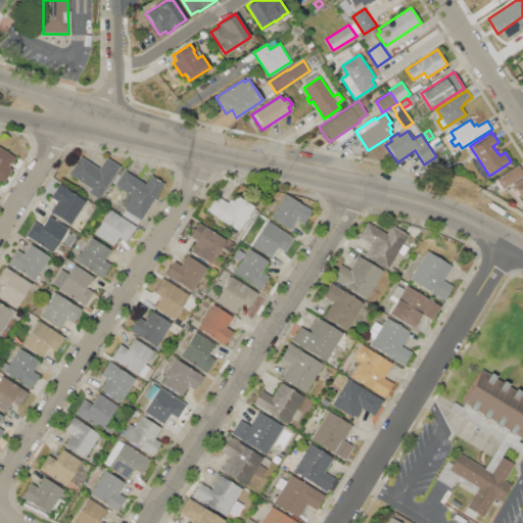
[(434,153),(427,143),(437,136),(444,146),(434,153)]
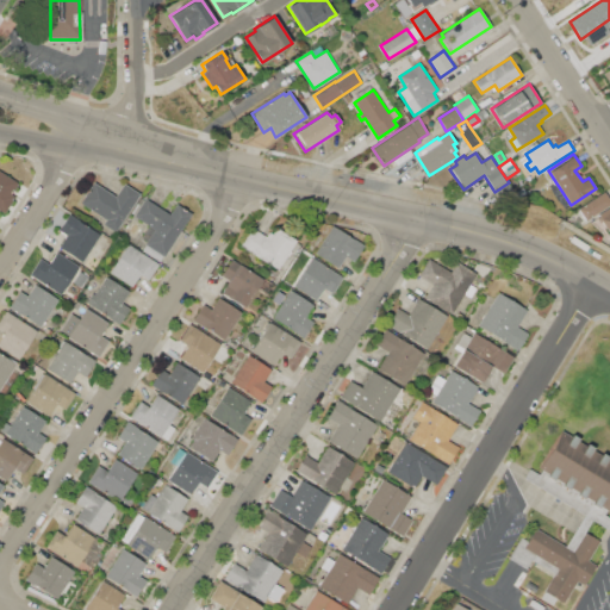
[(0,169),(20,182),(13,194),(16,195),(5,212),(0,209),(0,169)]
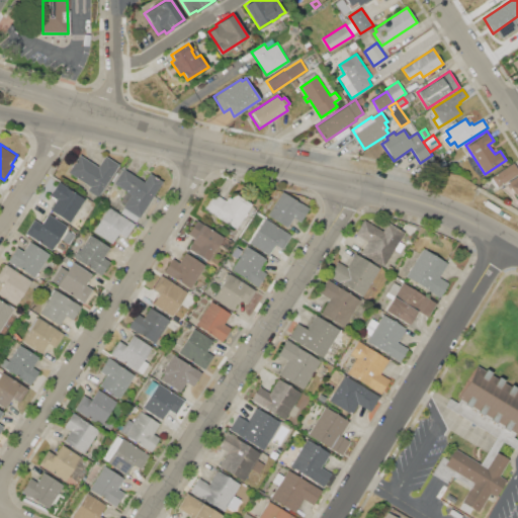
[(79,155),(98,166),(105,155),(119,164),(98,197),(88,190),(90,186),(68,172),(79,155)]
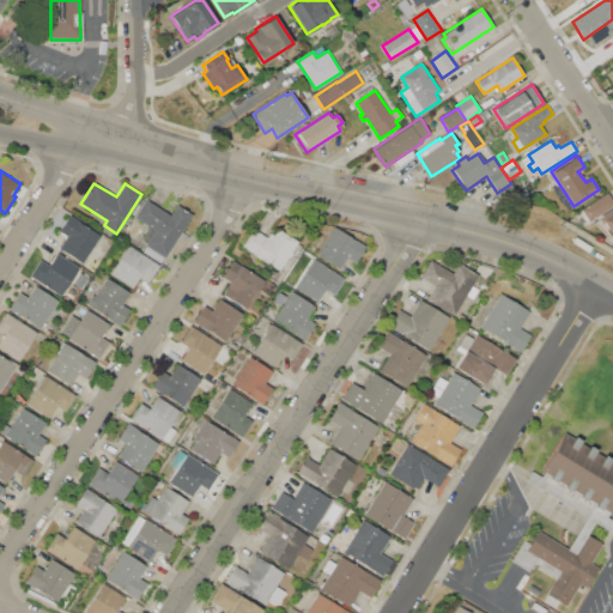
[(582,210),(608,193),(612,200),(612,205),(589,220),(582,210)]
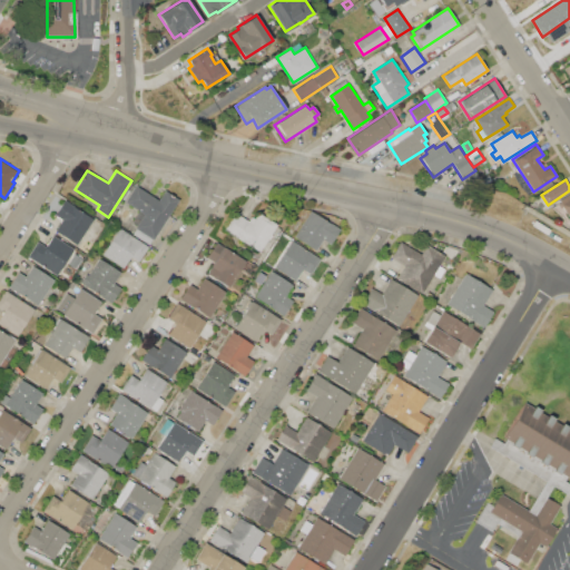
[(138,210),(125,203),(136,185),(159,199),(165,190),(178,199),(150,245),(131,233),(136,226),(131,223),(138,210)]
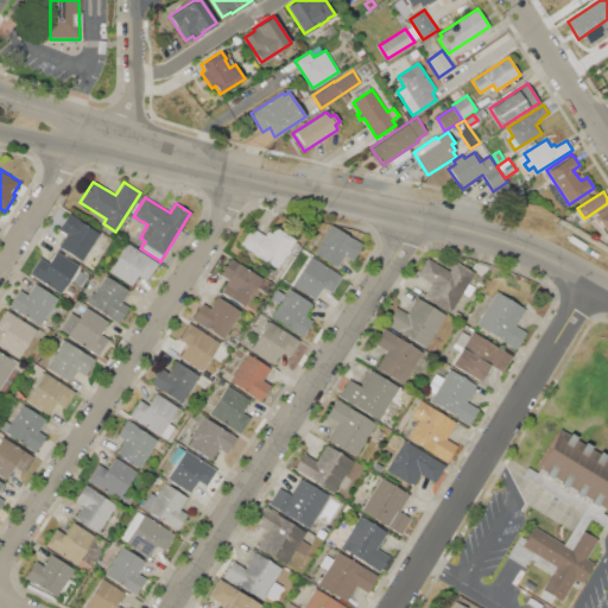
[(607,235),(595,215),(607,206),(607,235)]
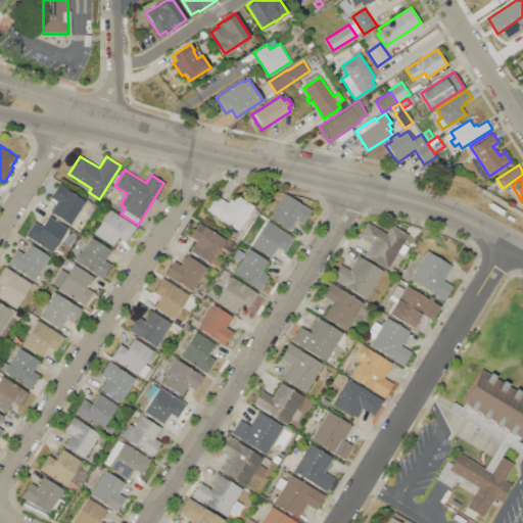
[(58,184),(86,201),(77,217),(75,216),(69,224),(51,212),(57,202),(50,197),(58,184)]
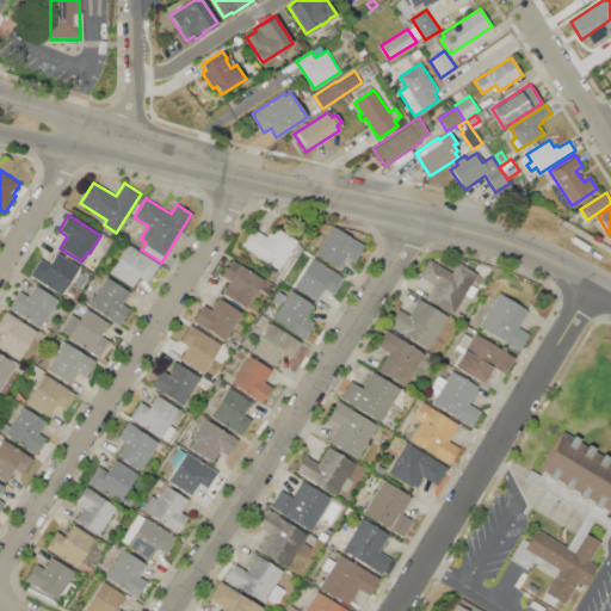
[(365,245),(355,261),(346,255),(339,267),(315,253),(333,226),(365,245)]
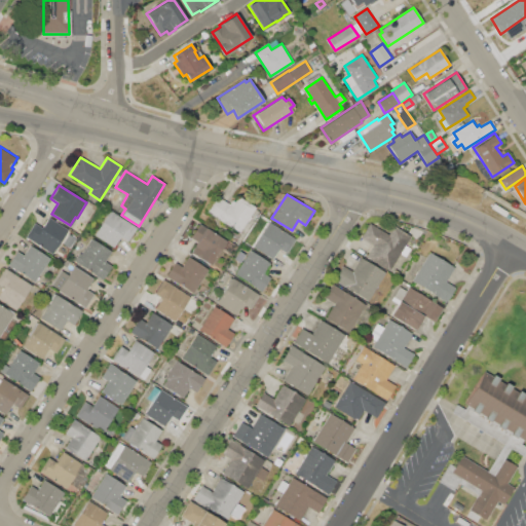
[(207,212),(217,195),(229,203),(232,199),(235,200),(238,195),(257,207),(254,212),(255,213),(247,226),(246,225),(240,233),(207,212)]
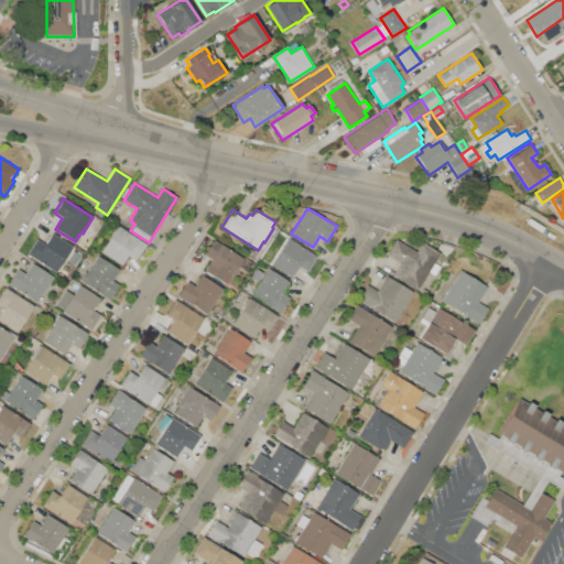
[(118,225),(147,243),(137,259),(129,255),(122,264),(101,251),(118,225)]
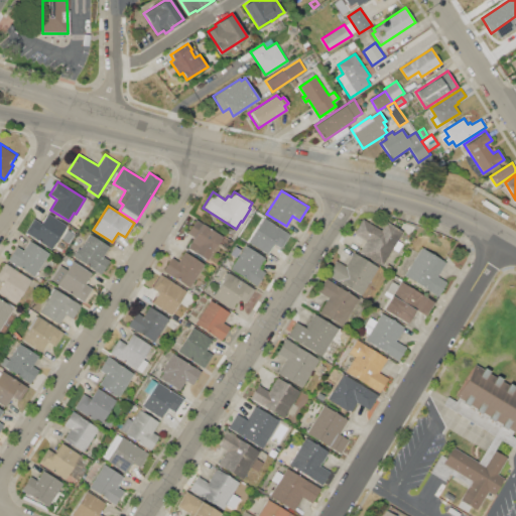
[(46,213),(66,225),(51,249),(25,233),(33,219),(40,223),(46,213)]
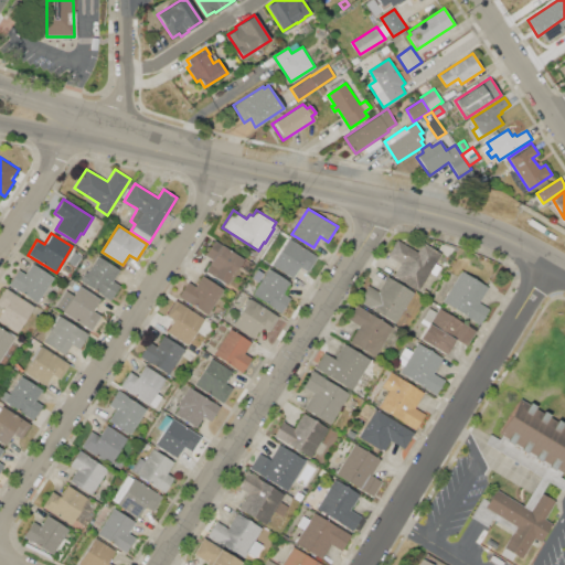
[(318,256),(308,272),(299,266),(292,278),(272,265),(289,237),(318,256)]
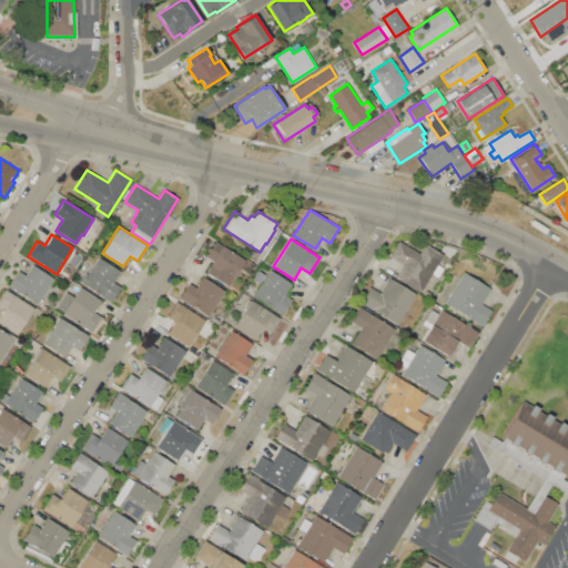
[(398,241),(419,253),(425,243),(444,254),(421,292),(395,277),(404,264),(389,256),(398,241)]
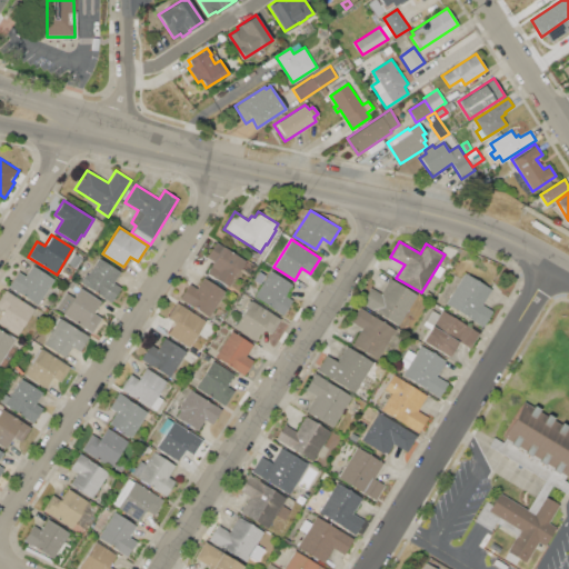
[(216,242),(245,260),(228,287),(206,272),(212,261),(207,258),(216,242)]
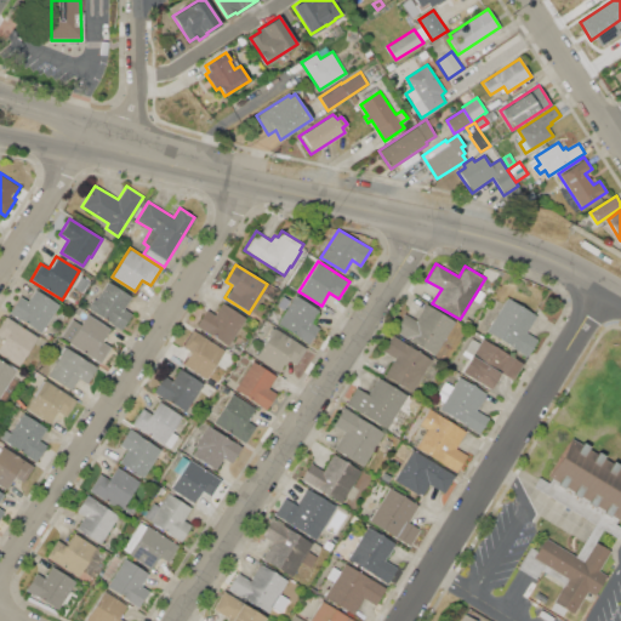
[(81,277),(90,281),(83,292),(74,288),(81,277)]
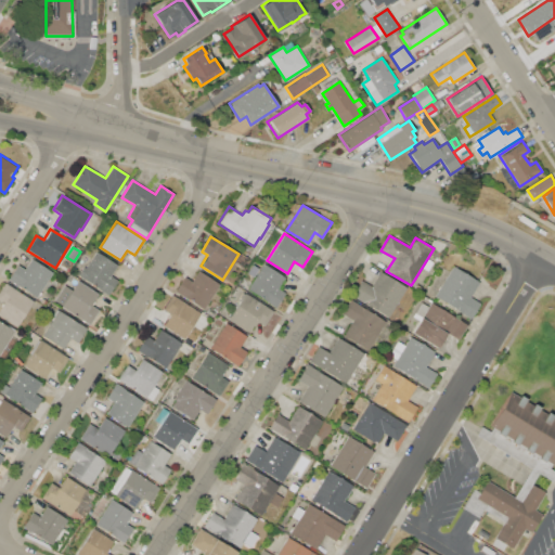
[(97,252),(118,265),(111,275),(118,280),(108,295),(78,275),(84,267),(86,268),(97,252)]
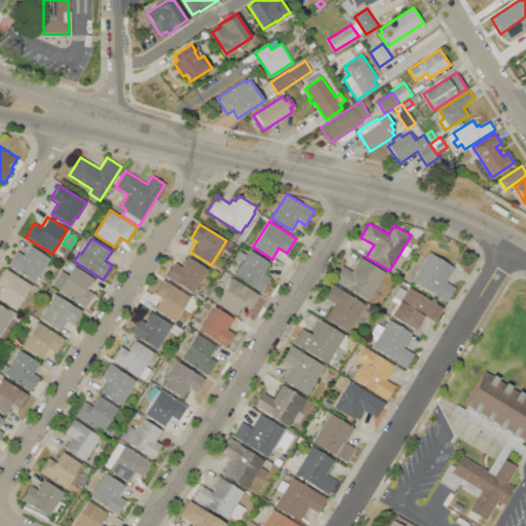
[(30,245),(49,257),(34,282),(7,264),(16,251),(24,255),(30,245)]
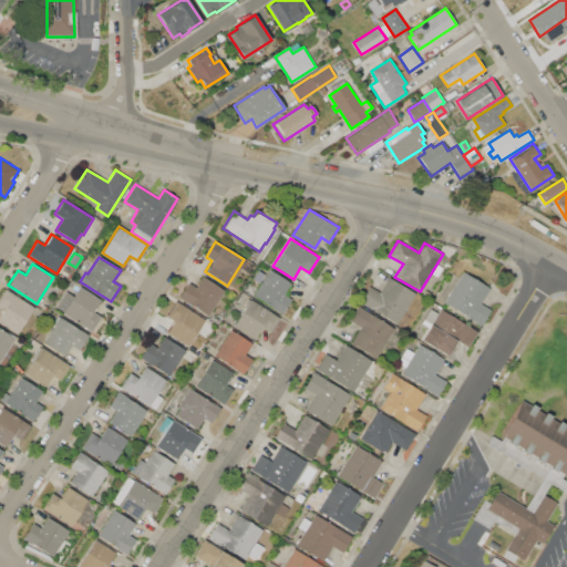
[(269,269),(291,282),(284,294),(291,298),(282,313),(254,295),(269,269)]
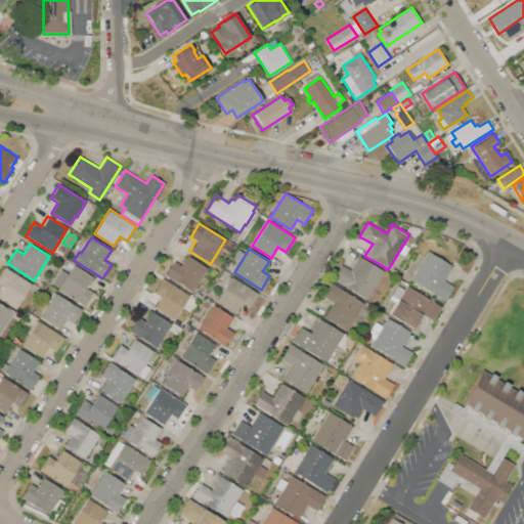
[(428,251),(451,265),(443,279),(453,286),(445,300),(410,279),(428,251)]
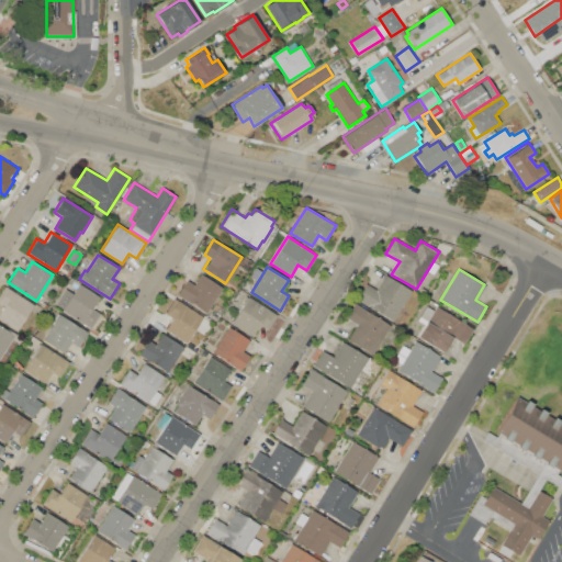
[(178,294),(187,280),(194,284),(201,273),(223,287),(206,313),(178,294)]
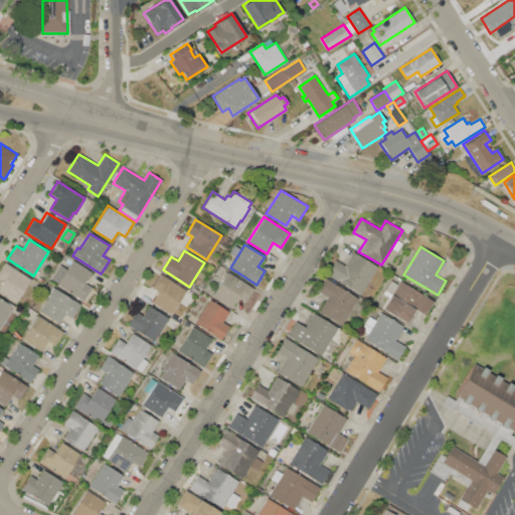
[(335,261),(344,266),(353,252),(376,267),(360,294),(327,274),(335,261)]
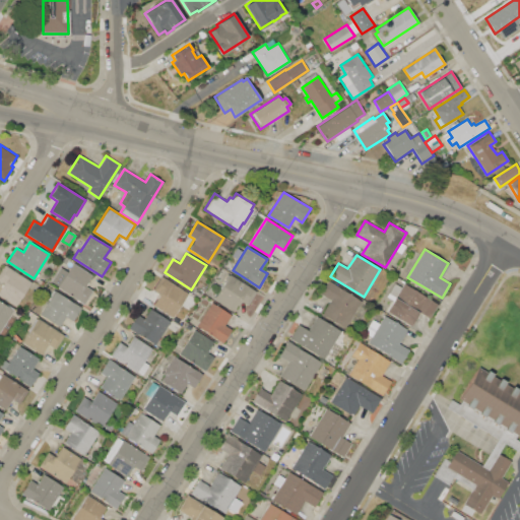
[(73,263),(91,275),(85,285),(93,290),(84,305),(51,283),(61,267),(68,271),(73,263)]
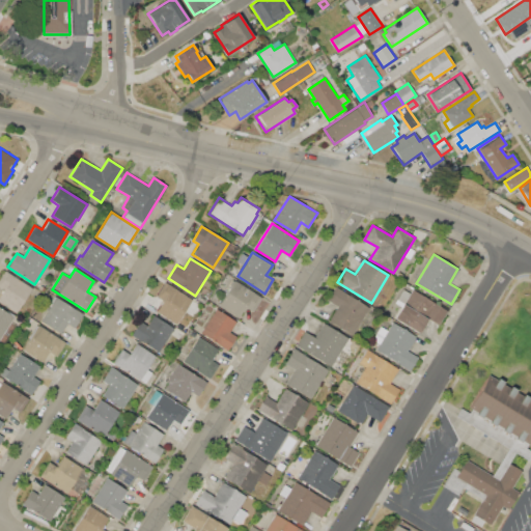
[(0,276),(4,270),(33,287),(17,313),(0,302),(0,295),(3,289),(0,287),(0,276)]
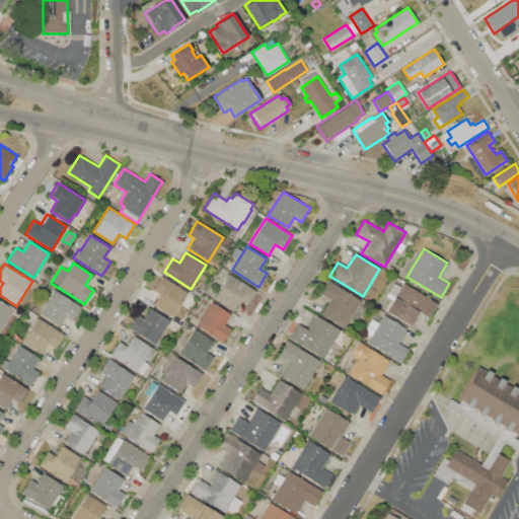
[(229,274),(255,291),(247,304),(239,299),(232,310),(214,298),(229,274)]
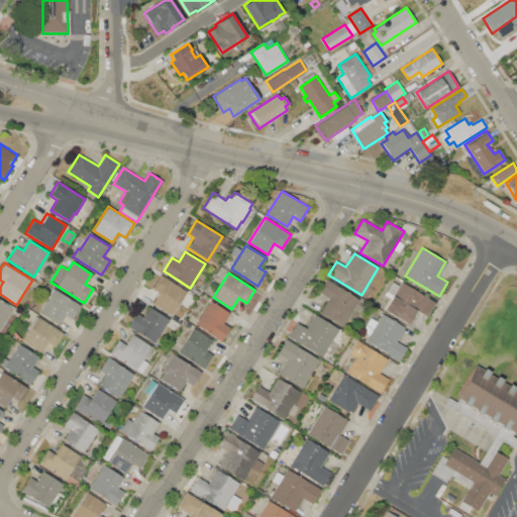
[(161,275),(182,288),(181,289),(186,292),(172,315),(151,303),(159,293),(151,289),(161,275)]
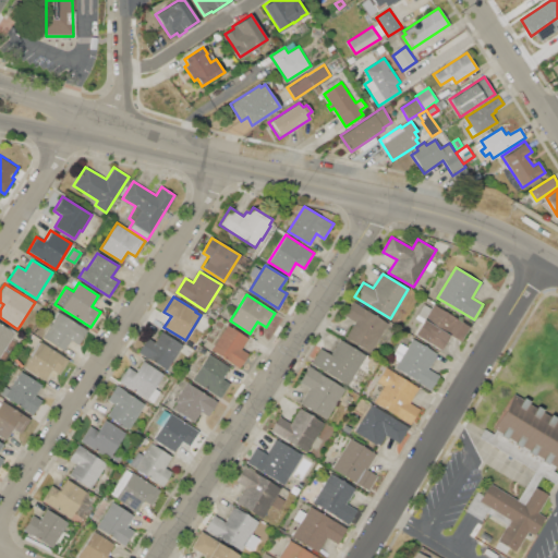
[(388,323),(371,352),(344,337),(354,322),(344,315),(353,301),(388,323)]
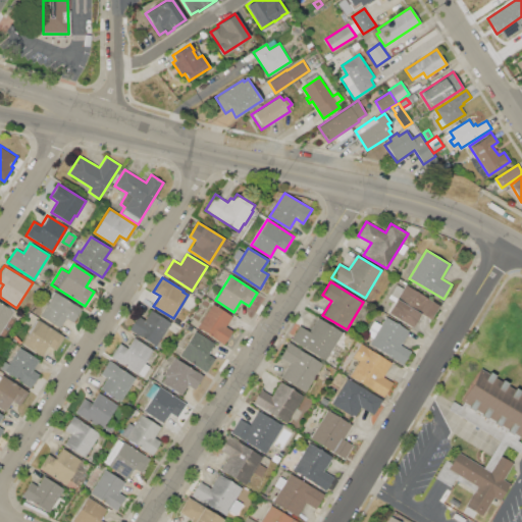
[(406,284),(440,305),(431,320),(420,313),(411,327),(387,313),(394,302),(387,298),(396,284),(403,289),(406,284)]
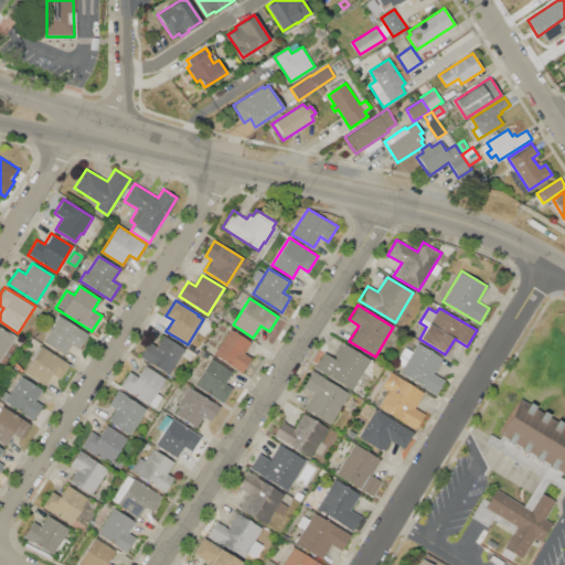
[(88,333),(78,350),(71,344),(64,355),(43,342),(55,322),(53,320),(57,313),(88,333)]
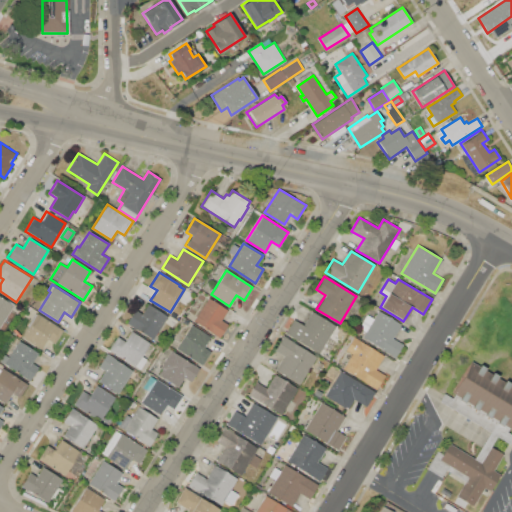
[(0,324),(0,296),(6,300),(7,299),(14,303),(14,304),(15,305),(4,321),(3,320),(0,324)]
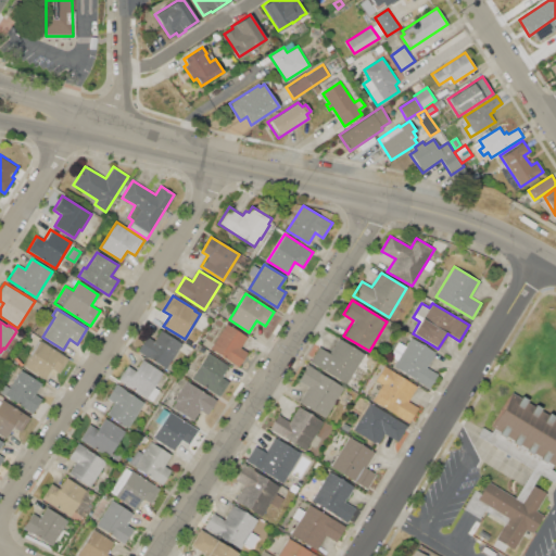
[(226,323),(248,336),(240,346),(249,352),(240,367),(211,349),(226,323)]
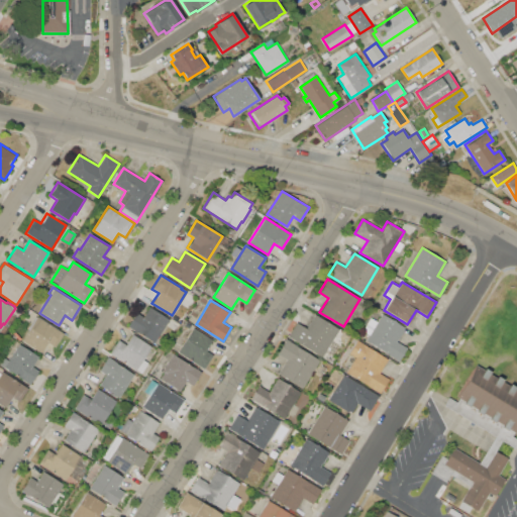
[(149,306),(169,319),(154,342),(128,326),(136,312),(143,316),(149,306)]
